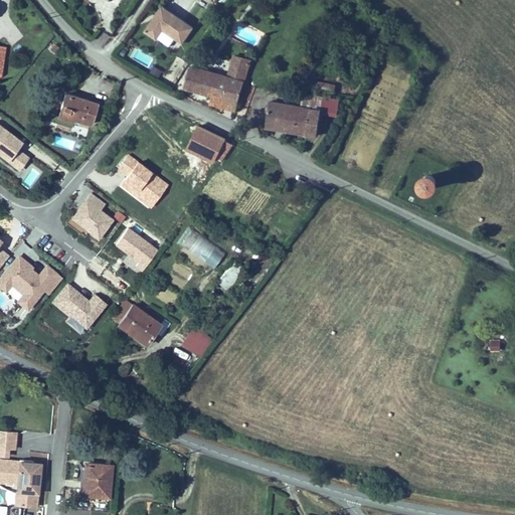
[(195,26),(162,4),(144,31),(156,40),(163,30),(183,43),(195,26)]
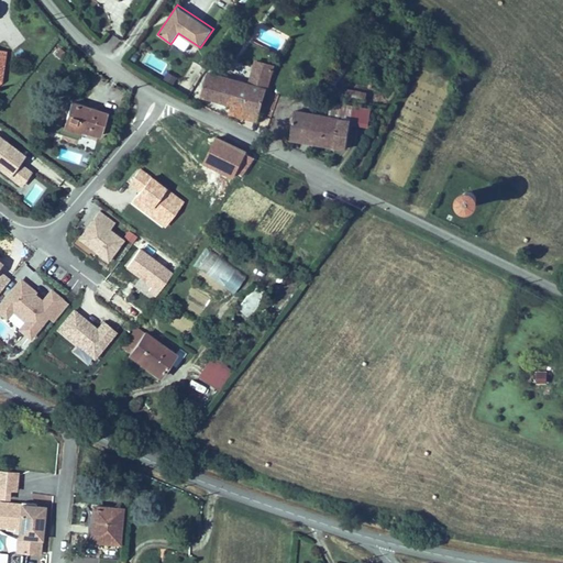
[(271,78),(274,65),(256,59),(253,73),(271,78)]
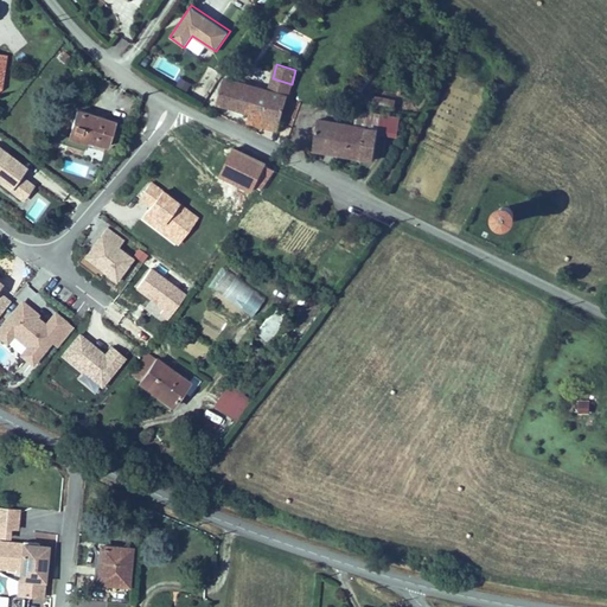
[(279,128),(292,84),(273,78),(269,90),(224,77),(216,104),(235,109),(246,113),(244,119),(279,128)]
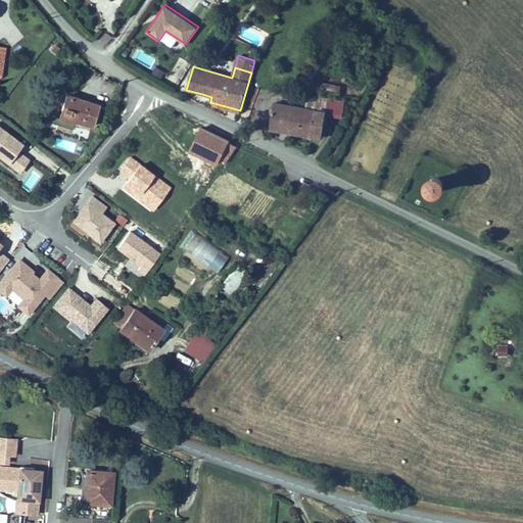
[(161,78),(164,72),(155,67),(152,74),(161,78)]
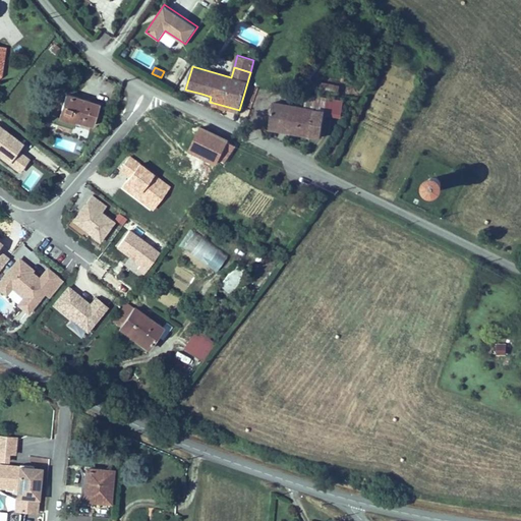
[(312,90),(336,94),(338,82),(313,79),(312,90)]
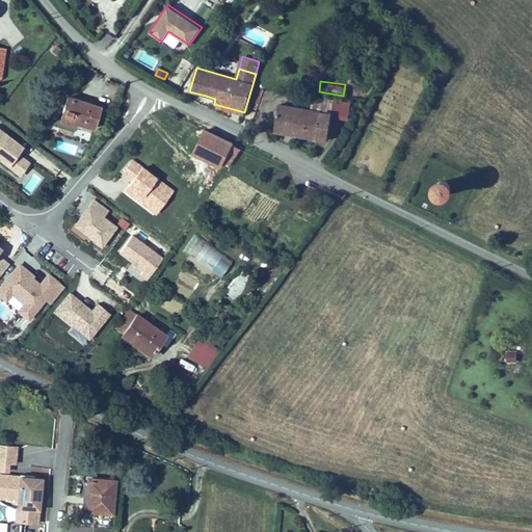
[(96,99),(71,91),(62,117),(79,123),(80,118),(98,124),(105,102),(96,99)]
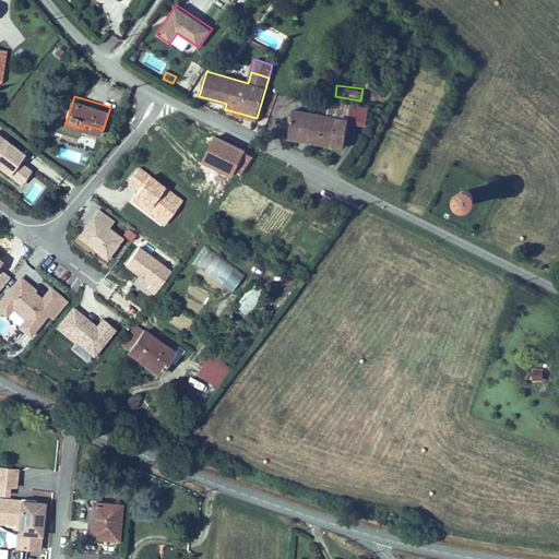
[(294,109),(288,138),(318,143),(344,147),(348,123),(367,127),(370,108),(330,102),(326,116),(294,109)]
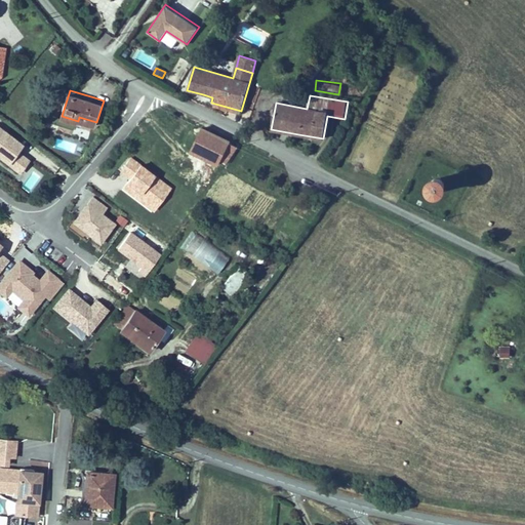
[(74,126),(72,135),(88,138),(90,129),(74,126)]
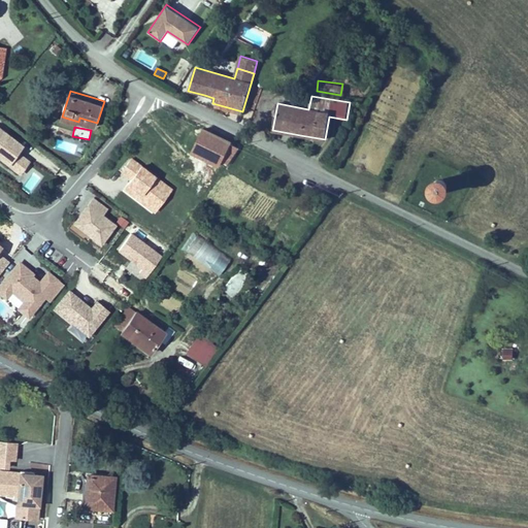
[(17,152),(22,144),(0,128),(0,159),(7,164),(8,163),(20,171),(28,160),(17,152)]
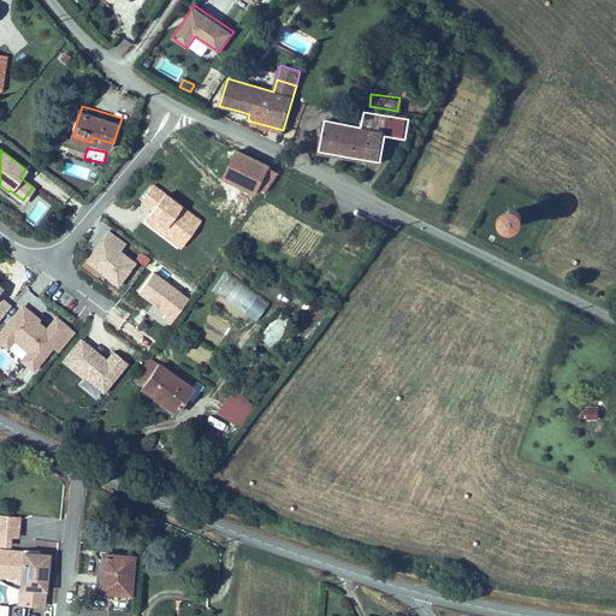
[(272,165),(236,149),(223,179),(259,195),(272,165)]
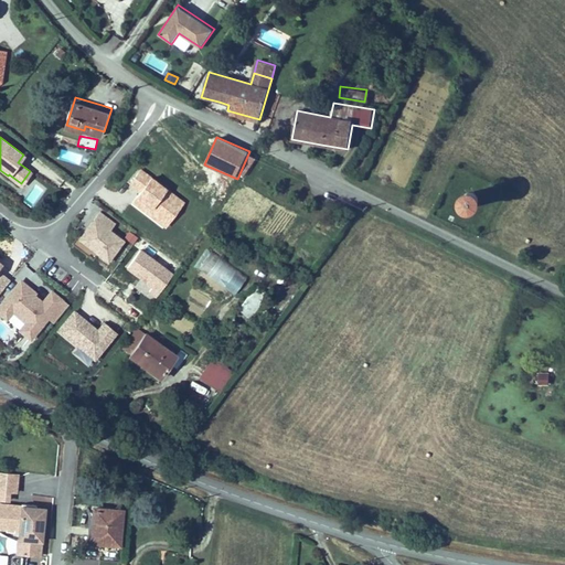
[(78,166),(83,156),(61,148),(56,158),(78,166)]
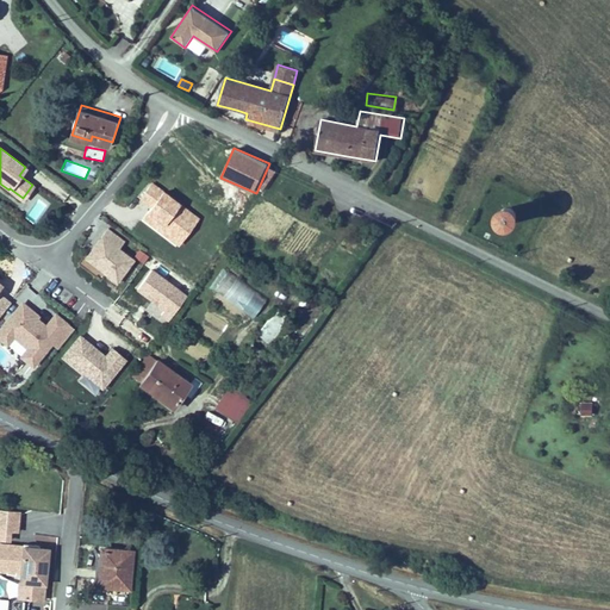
[(178,248),(200,219),(150,181),(132,205),(145,215),(141,221),(178,248)]
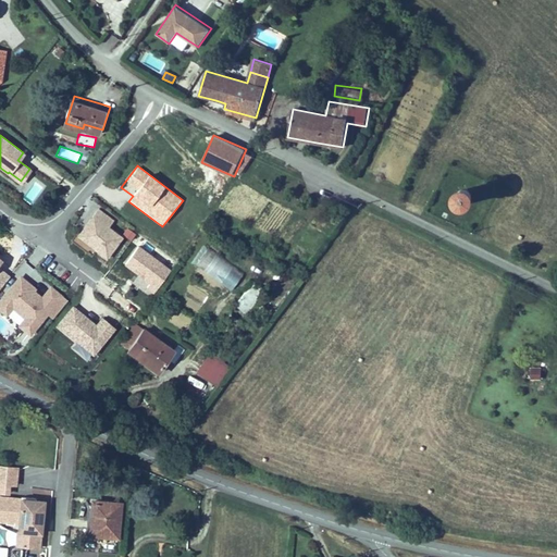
[(457,192),(455,194),(454,196),(454,198),(455,201),(457,203),(459,205),(461,206),(463,206),(467,205),(469,203),(470,201),(471,199),(471,196),(471,194),(469,192),(467,189),(465,188),(461,188),(459,189),(457,192)]
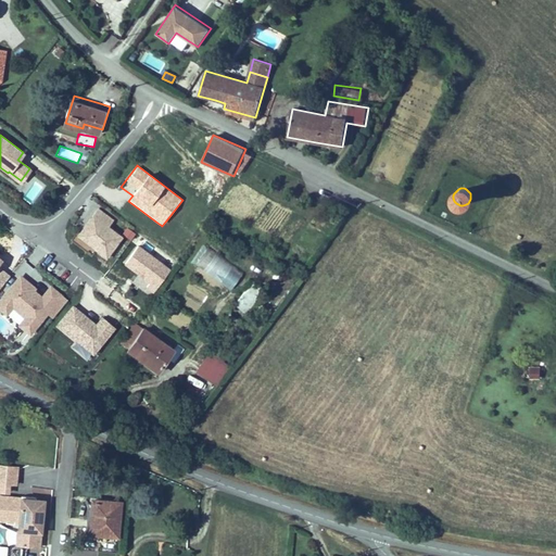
[(108,257),(123,237),(109,227),(114,220),(99,210),(79,236),(108,257)]
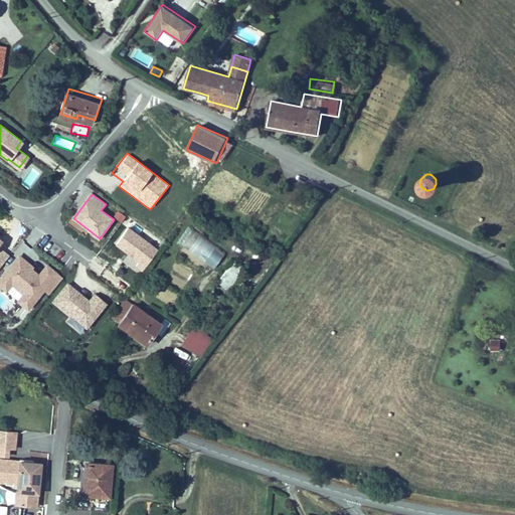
[(117,211),(113,219),(122,223),(126,215),(117,211)]
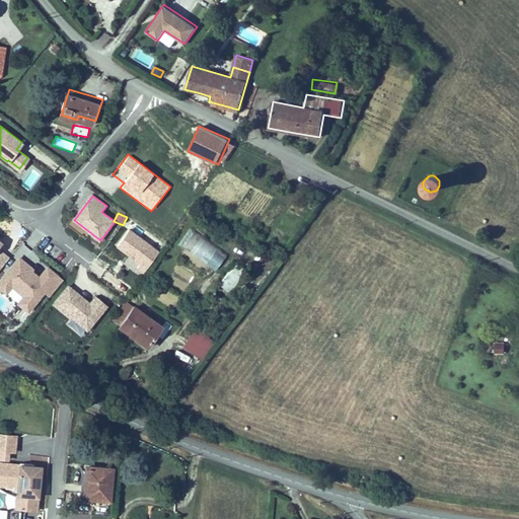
[(159,251),(129,230),(118,246),(141,264),(138,268),(144,272),(159,251)]
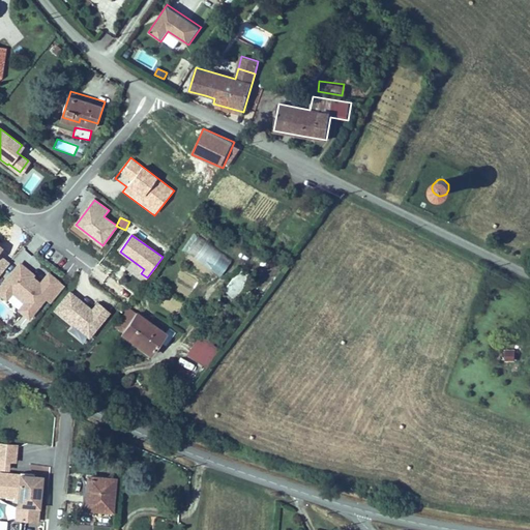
[(223,274),(232,256),(190,236),(181,255),(223,274)]
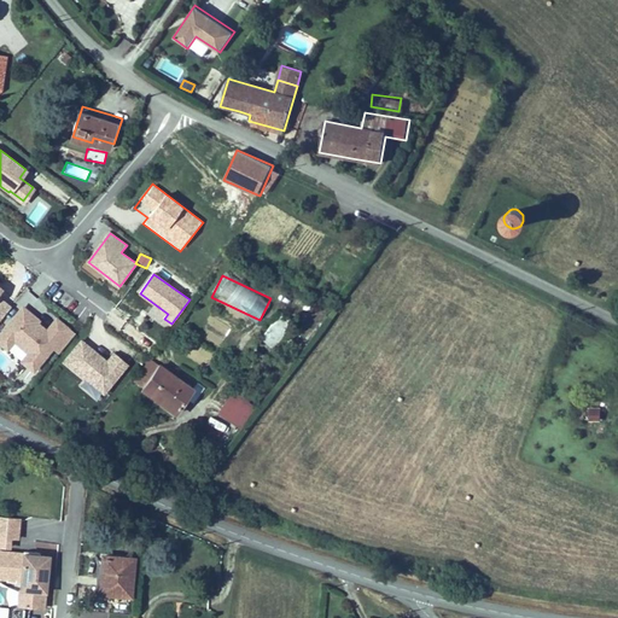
[(0,297),(0,291),(3,290),(0,286),(0,320),(11,307),(0,297)]
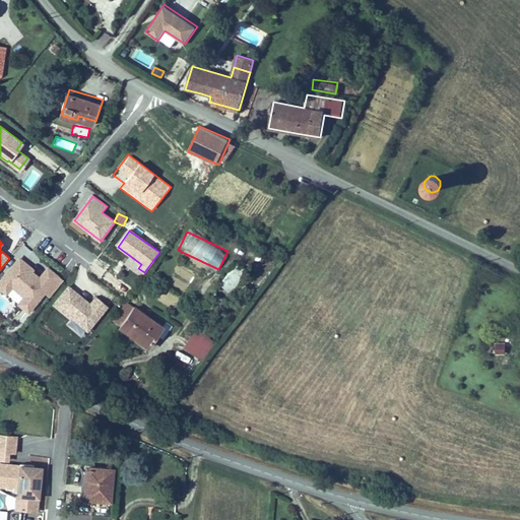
[(49,297),(62,280),(47,268),(39,278),(29,271),(28,271),(27,273),(23,270),(26,266),(18,259),(0,280),(0,287),(5,293),(10,285),(23,297),(18,303),(27,311),(44,291),(49,297)]
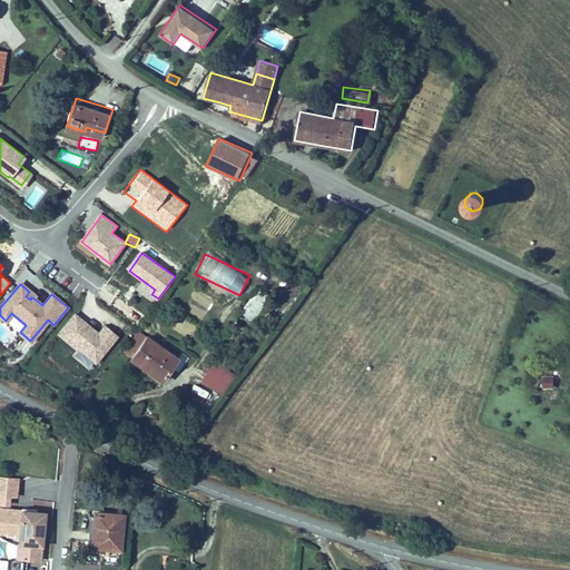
[(249,297),(241,318),(254,323),(262,302),(249,297)]
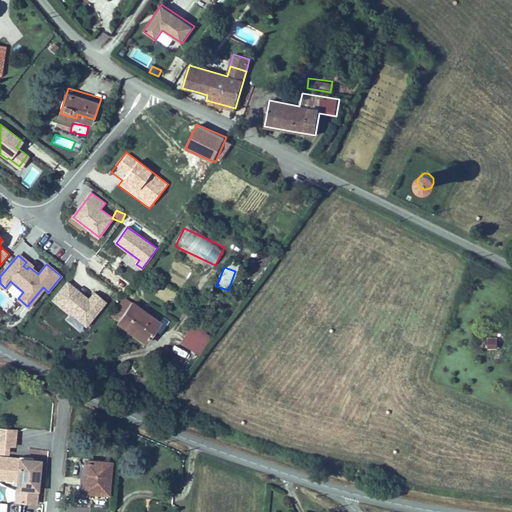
[(23,292),(10,281),(5,288),(18,298),(23,292)]
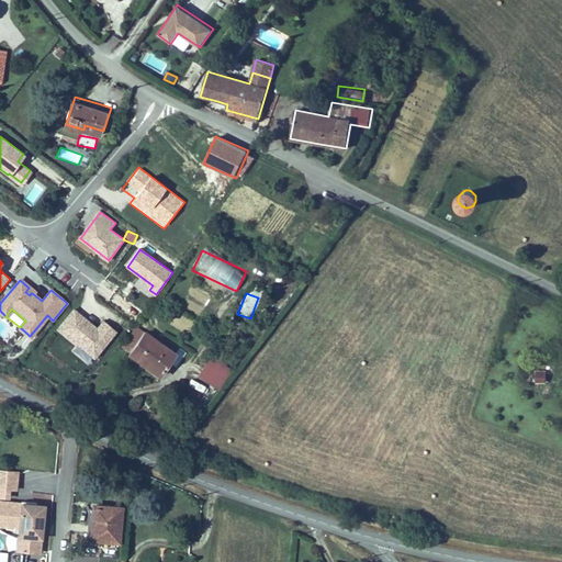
[(71,351),(89,366),(116,333),(103,322),(97,328),(74,310),(56,330),(76,346),(71,351)]
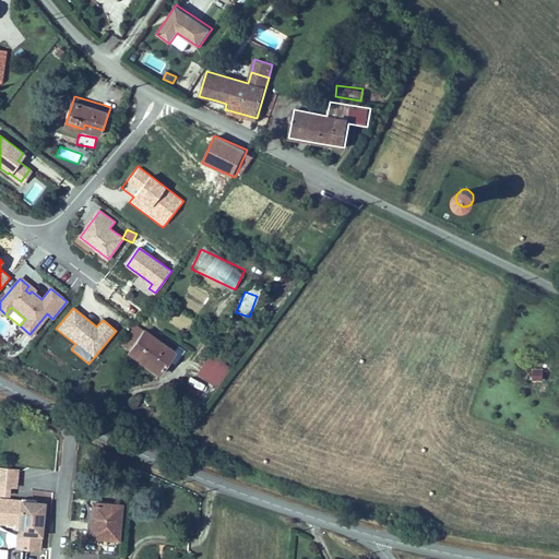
[(176,353),(143,330),(128,352),(161,375),(176,353)]
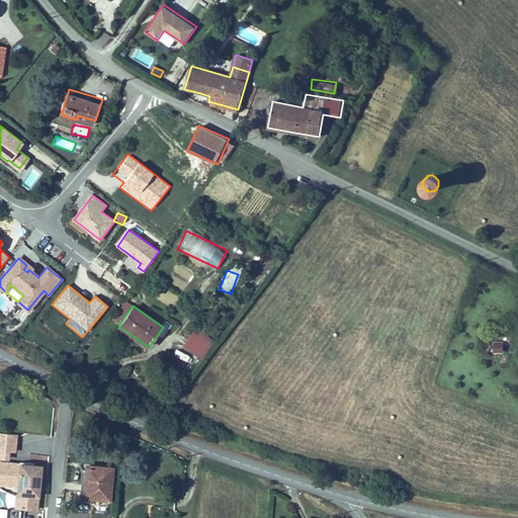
[(183,346),(202,359),(213,342),(194,329),(183,346)]
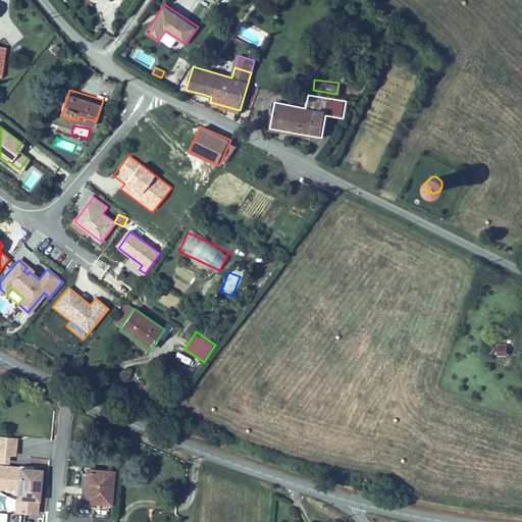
[(508,345),(499,345),(499,355),(508,355),(508,345)]
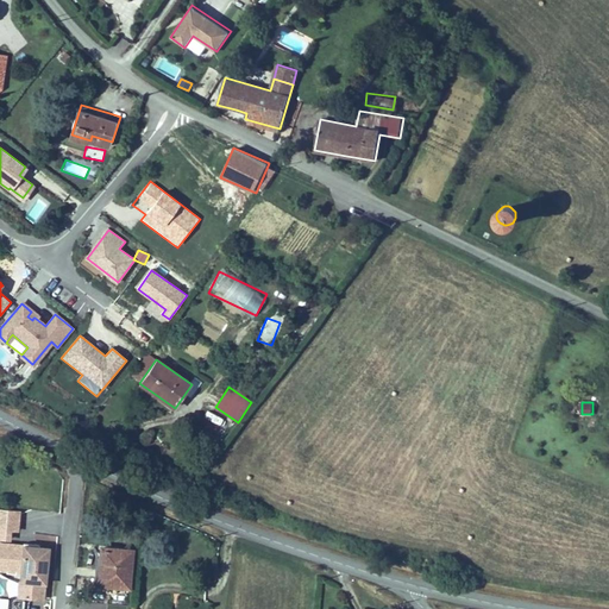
[(16,534),(17,516),(0,514),(0,533),(8,534),(16,534)]
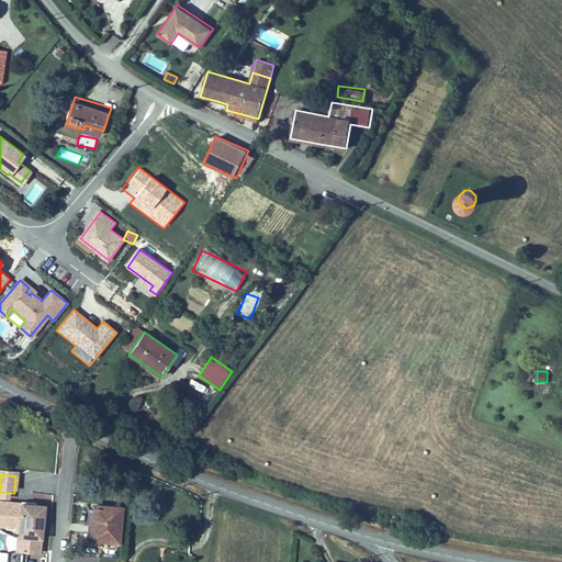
[(23,554),(40,555),(43,514),(34,513),(35,508),(35,506),(21,505),(20,509),(12,508),(12,506),(0,505),(0,529),(6,530),(6,532),(14,532),(14,531),(18,531),(20,531),(25,538),(23,554)]
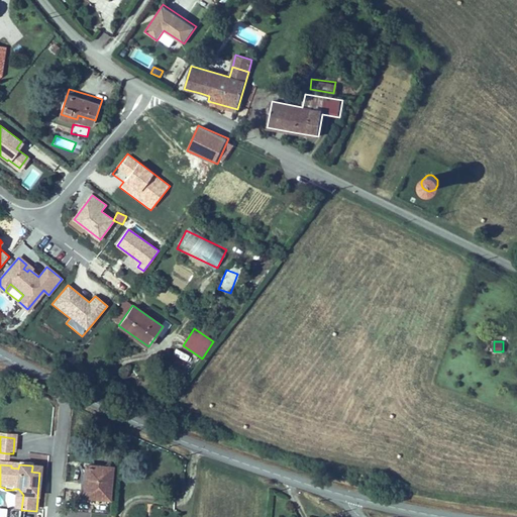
[(110,472),(86,470),(86,478),(85,500),(108,502),(110,472)]
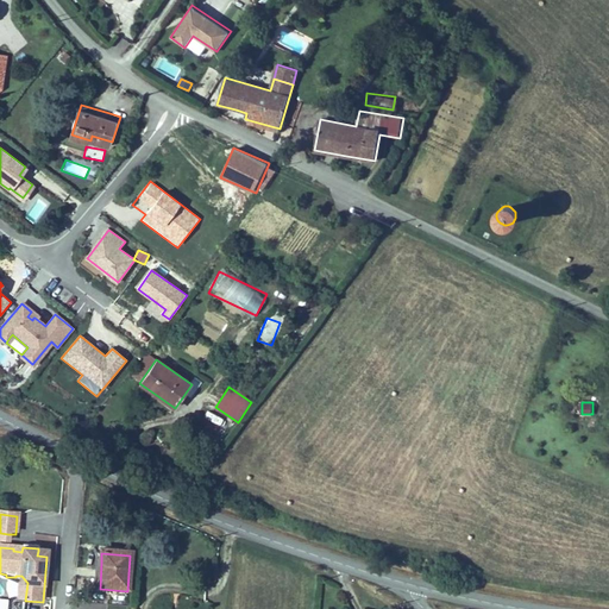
All buildings are outlined.
